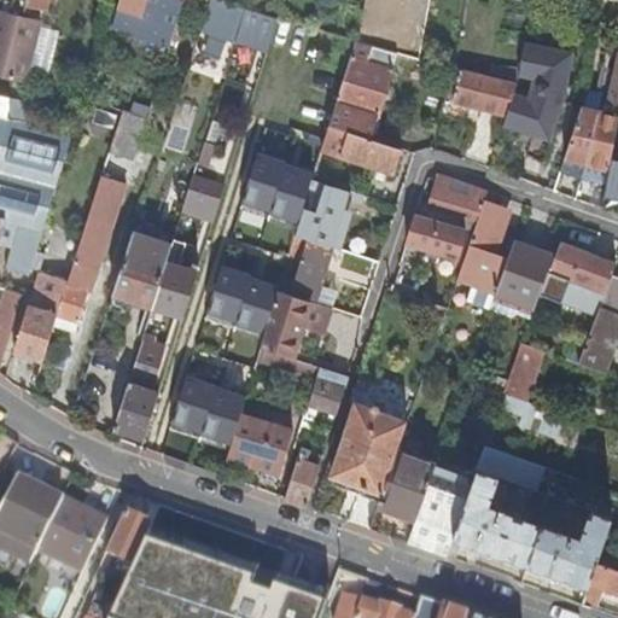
[(120,0),(112,24),(136,31),(135,36),(169,47),(184,0),(120,0)]
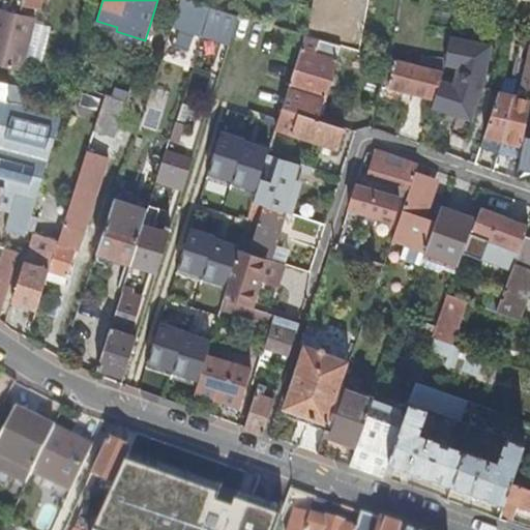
[(181,0),(173,25),(202,34),(204,30),(211,5),(198,0),(181,0)]
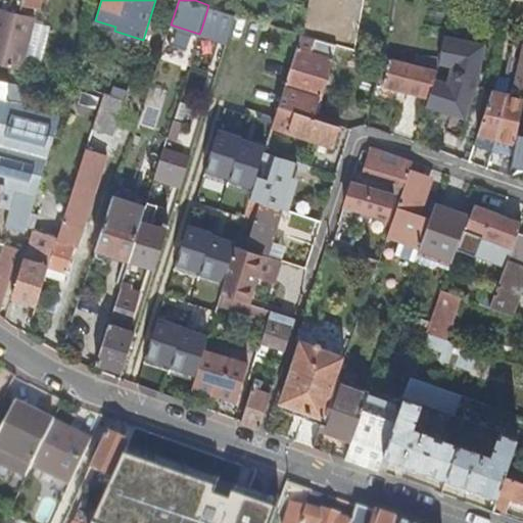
[(201,30),(227,38),(235,13),(208,5),(201,30)]
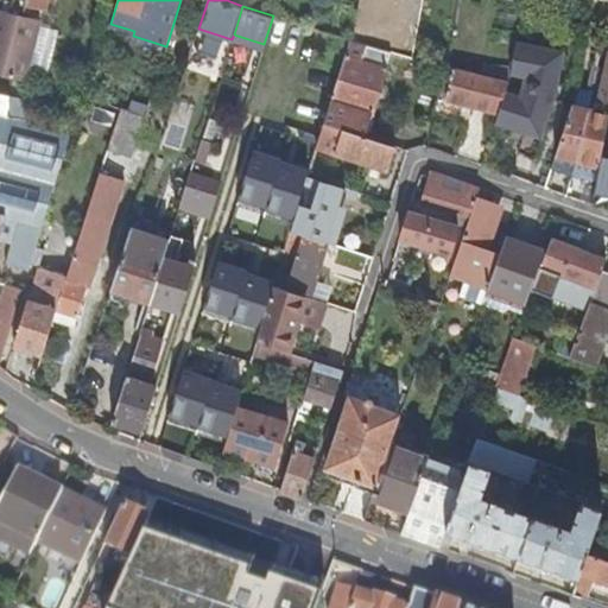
[(24,14),(0,8),(0,73),(12,77),(24,14)]
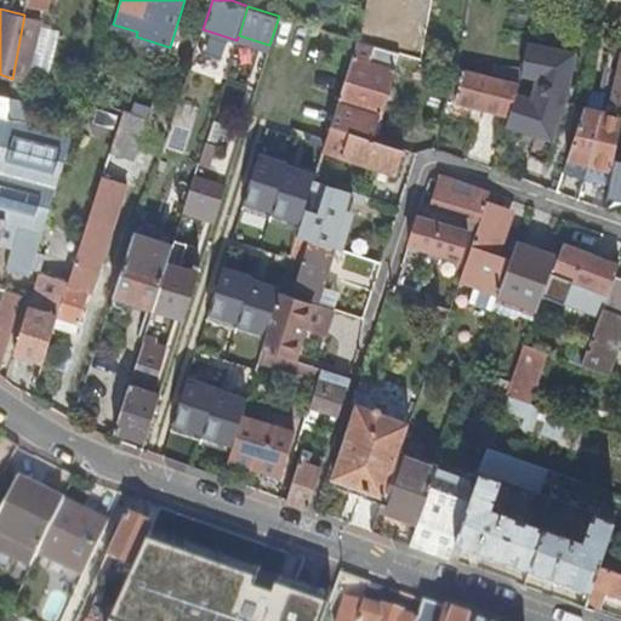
[(26,81),(27,75),(39,26),(41,18),(24,15),(12,79),(26,81)]
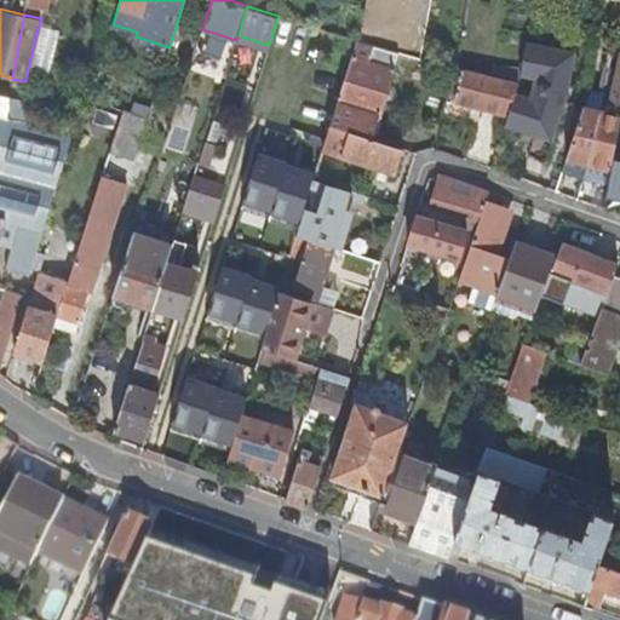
[(461,29),(459,42),(469,44),(471,32),(461,29)]
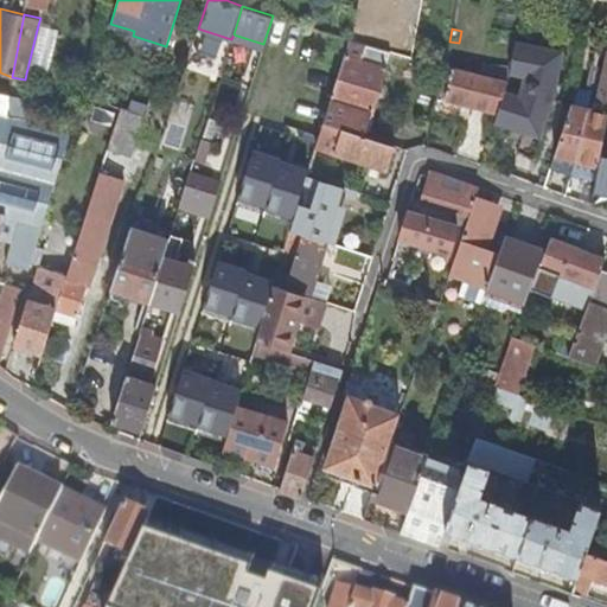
[(365,136),(390,51),(351,40),(349,39),(323,122),(365,136)]
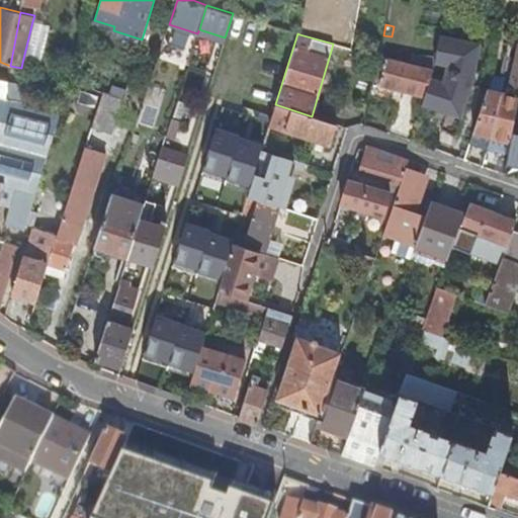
[(480,42),(439,34),(435,57),(433,63),(444,65),(440,80),(430,77),(424,95),(421,105),(461,116),(480,42)]
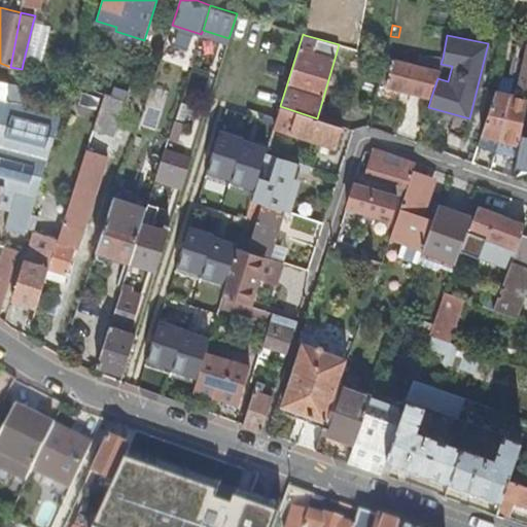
[(526,39),(526,43),(523,60),(518,59),(514,58),(512,67),(510,77),(515,78),(511,95),(526,98),(526,39)]
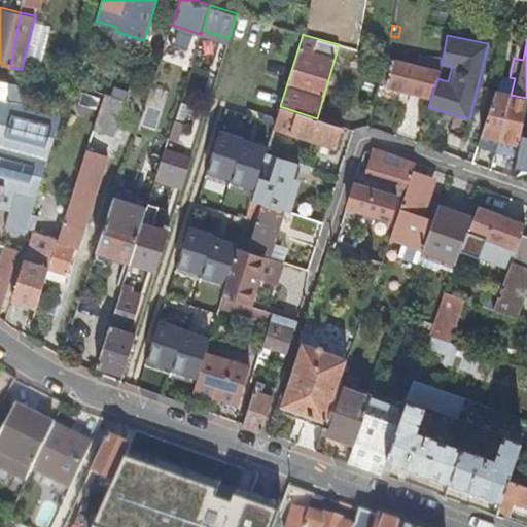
[(441,64),(443,58),(426,56),(425,66),(430,67),(441,69),(441,64)]
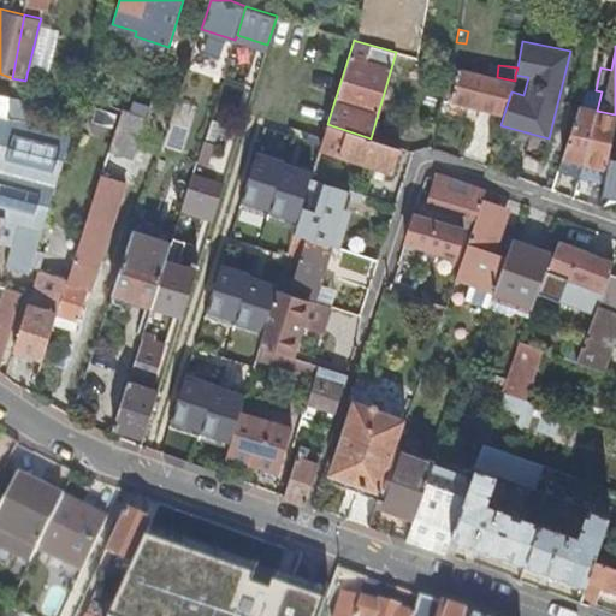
[(515,81),(503,78),(497,77),(458,69),(450,100),(504,113),(511,92),(515,81)]
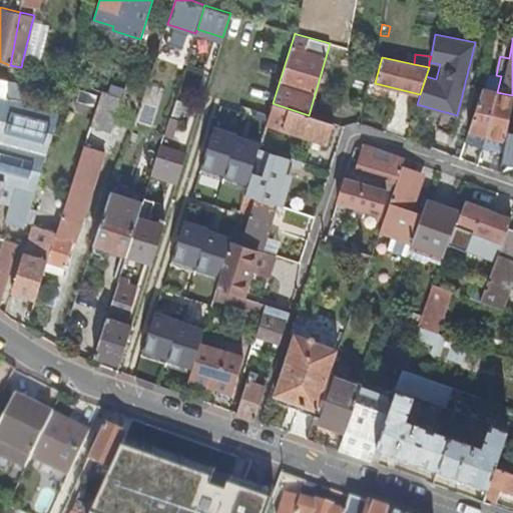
[(496,75),(487,73),(482,88),(497,92),(501,76),(496,75)]
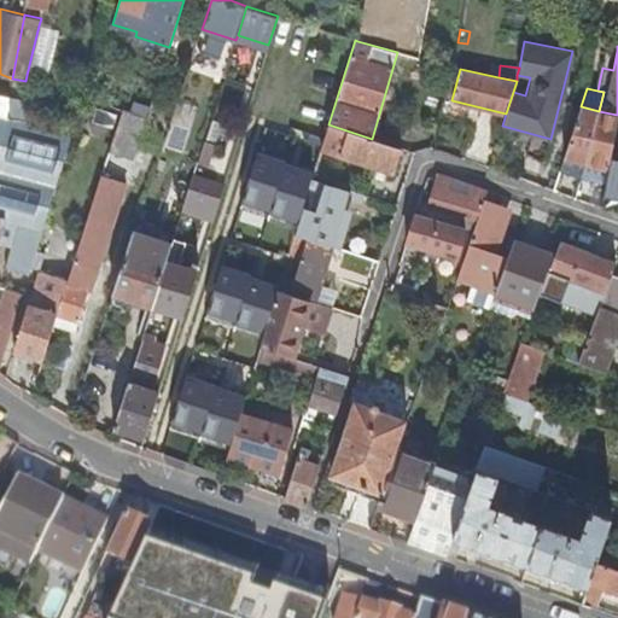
[(0,233),(5,219),(17,222),(5,267),(28,274),(70,136),(5,117),(9,95),(0,93),(0,233)]
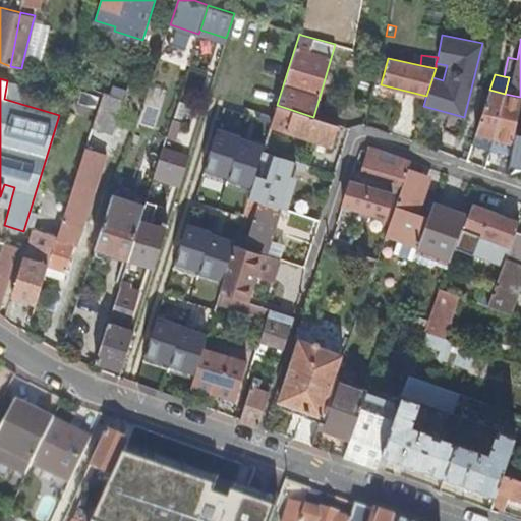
[(505,94),(489,90),(475,132),(479,133),(476,145),(489,149),(493,136),(498,119),(505,94)]
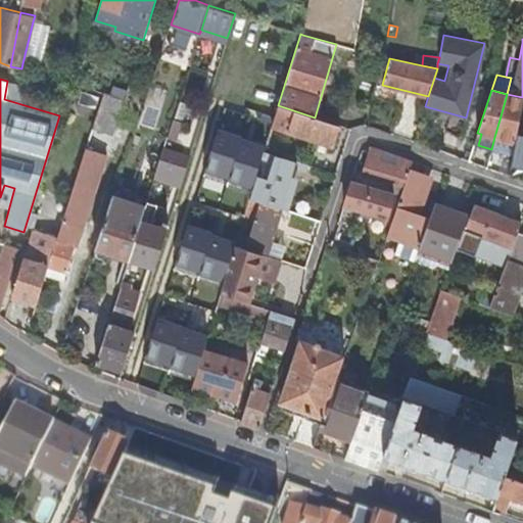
[(104,92),(92,130),(91,132),(112,139),(113,136),(125,99),(104,92)]
